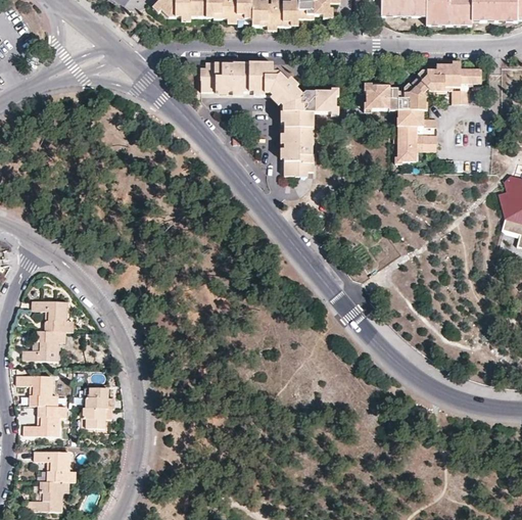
[(156,0),(155,1),(161,7),(169,14),(181,14),(191,14),(212,14),(212,16),(228,16),(237,16),(251,16),(251,24),(267,24),(277,24),(291,24),(291,21),(298,22),(298,15),(314,15),(314,13),(322,13),(322,6),(328,7),(328,1),(328,0),(281,0),(281,2),(281,6),(277,6),(277,2),(277,0),(269,0),(269,2),(269,6),(265,6),(265,2),(265,0),(234,0),(230,0),(222,0),(218,0),(156,0)]
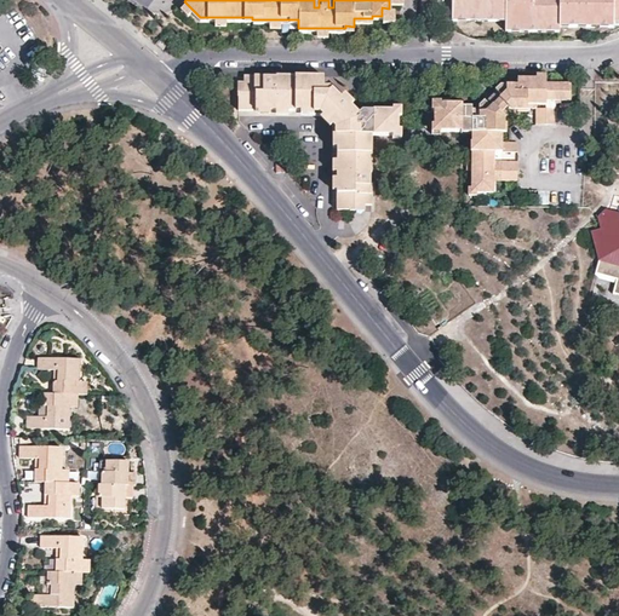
[(451,0),(452,15),(464,15),(479,15),(492,15),(505,15),(505,21),(505,26),(520,26),(532,26),(546,26),(560,26),(560,21),(573,21),(584,21),(584,0),(451,0)]
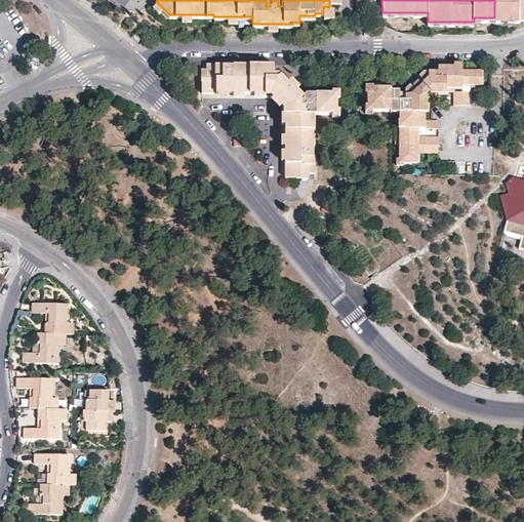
[(494,0),(494,17),(495,17),(508,17),(519,17),(519,12),(523,11),(523,0),(494,0)]
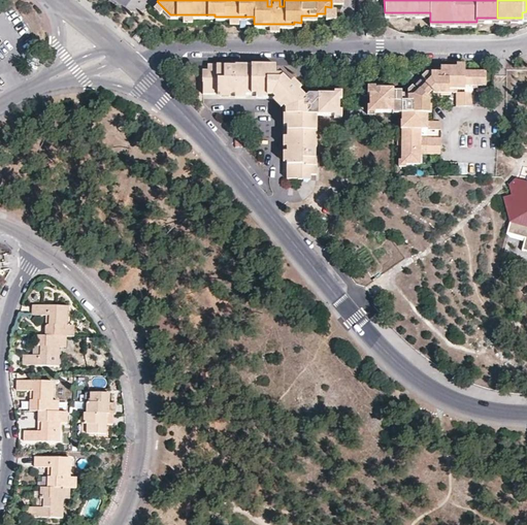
[(163,7),(157,1),(155,3),(160,9),(163,7)]
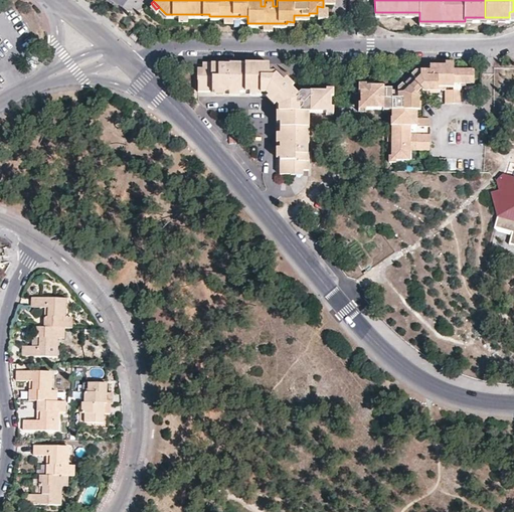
[(327,6),(323,7),(317,6),(317,13),(317,16),(327,16),(327,6)]
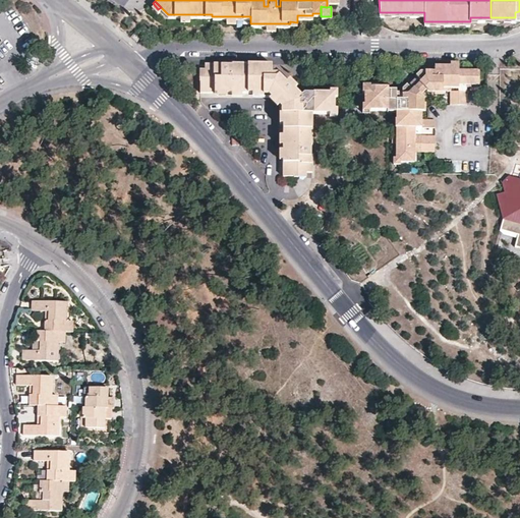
[(133,27),(130,32),(136,37),(140,34),(133,27)]
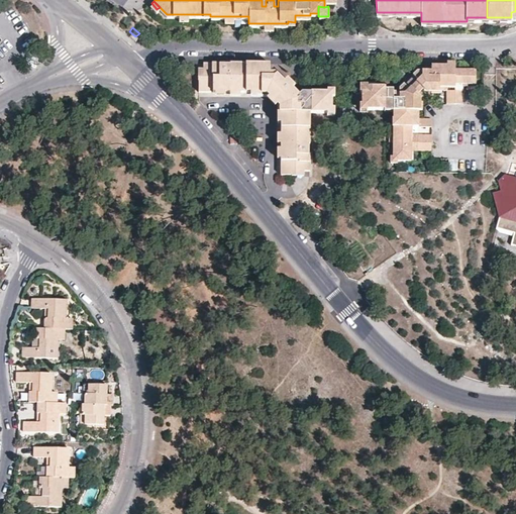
[(218,62),(200,62),(201,67),(195,67),(195,79),(196,80),(196,90),(261,91),(261,89),(272,89),(272,94),(273,97),(274,97),(281,98),(280,110),(279,110),(280,174),(295,174),(295,170),(308,170),(308,153),(303,153),(303,150),(308,150),(308,111),(325,111),(330,106),(330,95),(325,91),(324,90),(300,90),(297,94),(290,88),(292,86),(284,78),(282,79),(273,70),(269,71),(269,62),(228,62),(228,63),(223,63),(223,67),(218,67),(218,63),(218,62)]
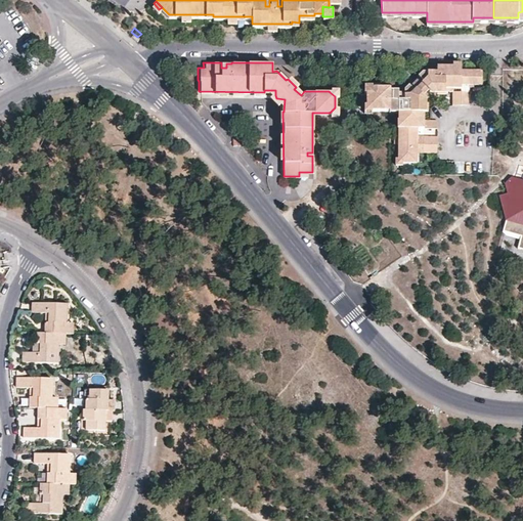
[(461,84),(481,84),(482,70),(474,70),(466,69),(462,69),(462,66),(453,66),(453,70),(446,70),(446,66),(438,66),(438,72),(438,76),(435,76),(435,72),(428,71),(421,77),(424,80),(423,82),(430,90),(445,90),(445,87),(452,88),(452,85),(461,85),(461,84)]
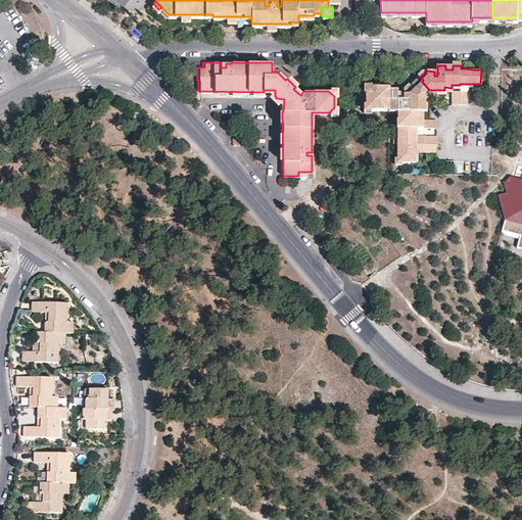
[(401,161),(416,161),(417,127),(429,127),(429,120),(423,120),(420,119),(420,111),(424,111),(424,96),(417,88),(415,89),(411,85),(405,91),(405,94),(405,99),(398,99),(398,94),(398,89),(388,89),(388,87),(372,87),(372,93),(367,93),(366,104),(372,104),(372,110),(388,110),(389,111),(398,111),(395,137),(395,143),(397,143),(397,151),(401,151),(401,161)]
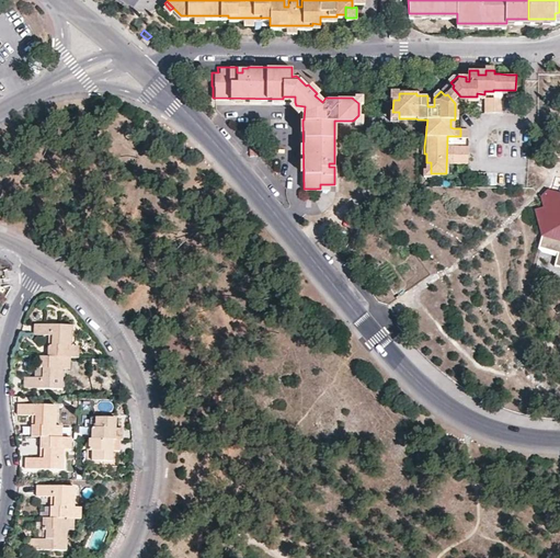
[(486,98),(484,111),(494,111),(494,98),(486,98)]
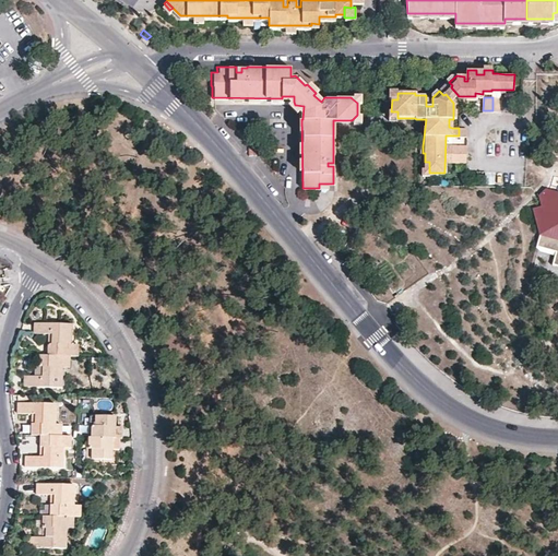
[(493,110),(501,111),(501,97),(493,97),(493,110)]
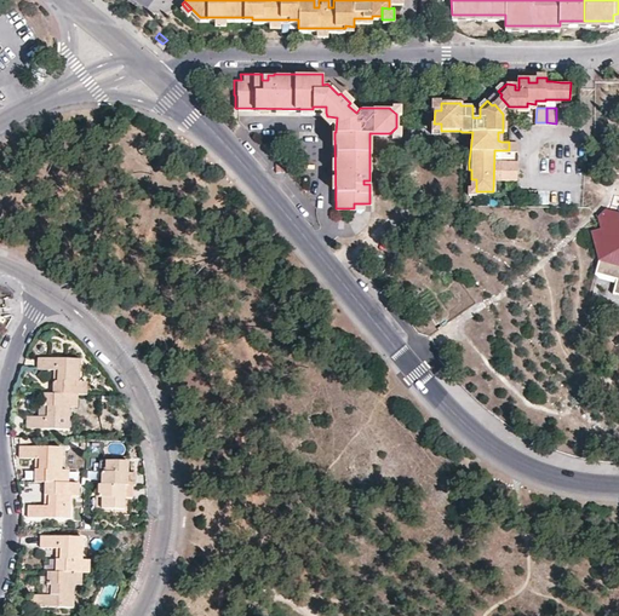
[(400,127),(396,127),(390,133),(390,137),(400,137),(400,127)]
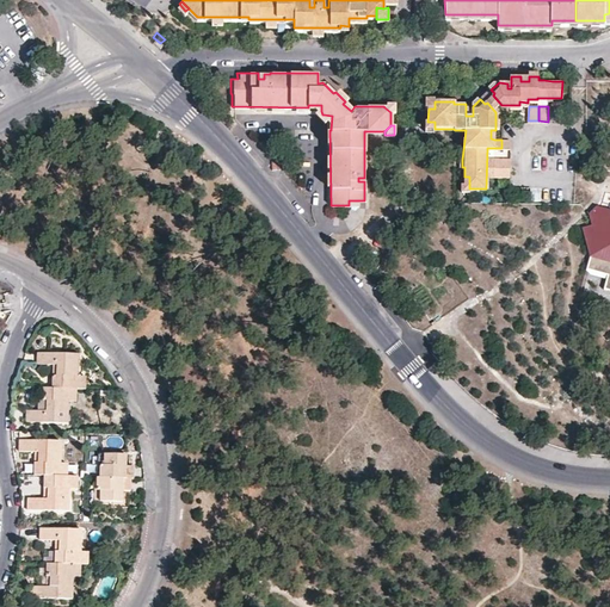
[(510,158),(495,158),(495,167),(510,167),(510,158)]
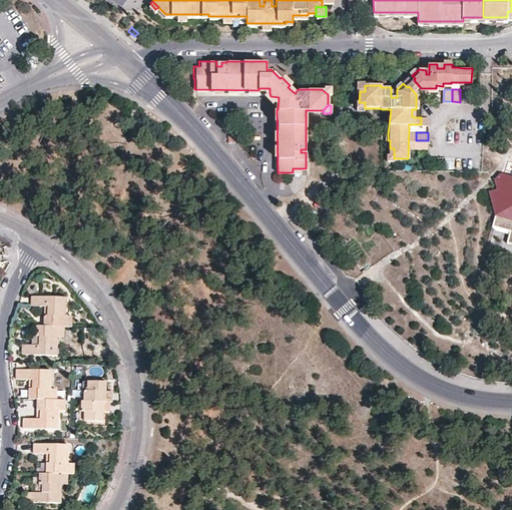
[(428,140),(416,140),(415,147),(428,148),(428,140)]
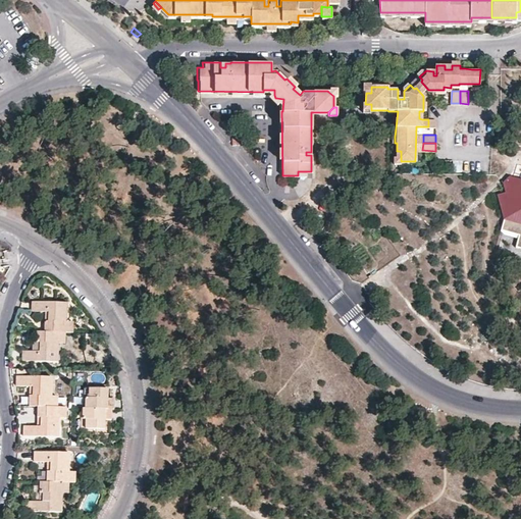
[(498,190),(497,195),(503,216),(499,230),(512,235),(511,238),(508,250),(520,253),(520,176),(510,174),(504,178),(505,190),(498,190)]
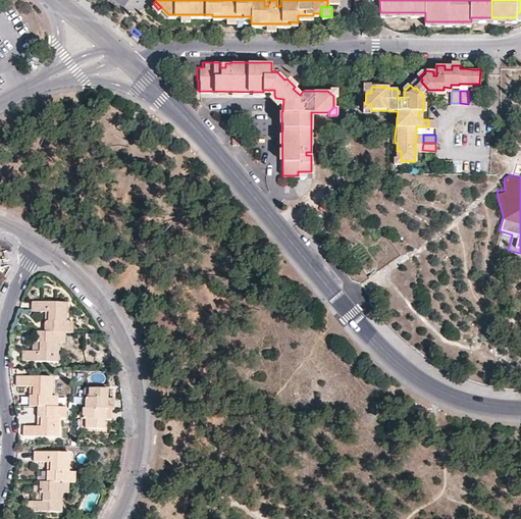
[(67,332),(67,321),(68,303),(33,301),(33,310),(46,311),(50,311),(49,320),(46,320),(45,331),(59,332),(65,332),(67,332)]
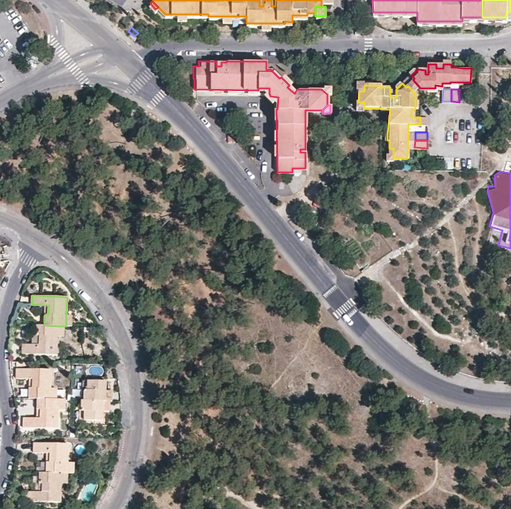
[(57,354),(57,337),(58,326),(44,325),(37,325),(36,336),(40,336),(39,345),(35,345),(23,344),(22,354),(56,355),(57,354)]
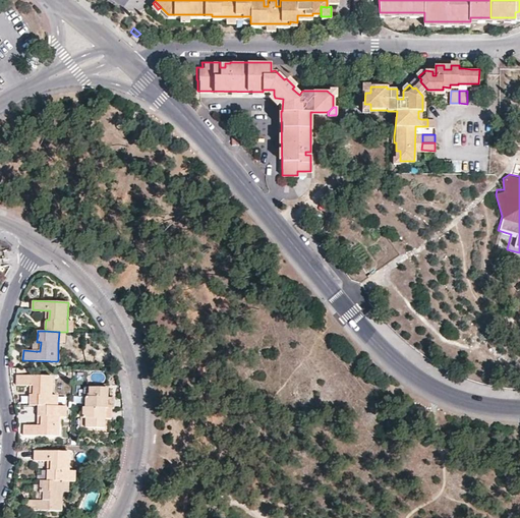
[(52,405),(52,394),(53,376),(52,375),(18,373),(17,375),(17,383),(31,384),(35,384),(35,393),(30,392),(30,404),(39,404),(52,405)]
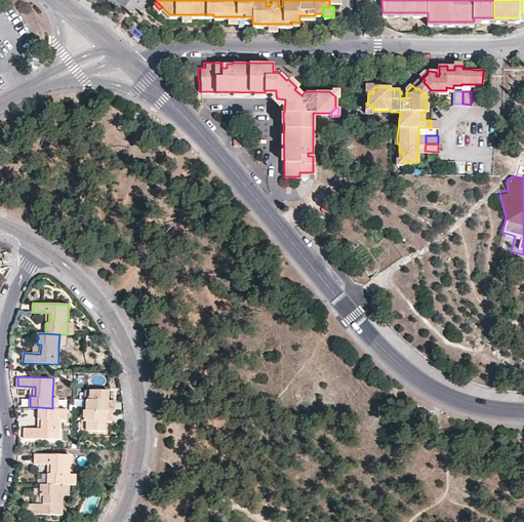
[(106,411),(109,411),(109,402),(110,391),(89,390),(89,399),(85,398),(85,410),(106,411)]
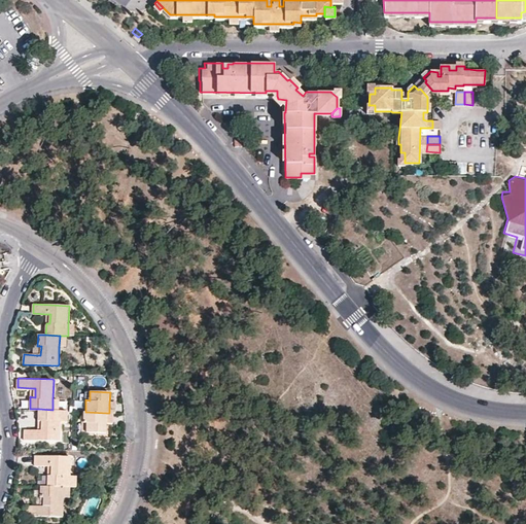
[(62,410),(59,410),(53,410),(39,409),(38,420),(42,420),(42,429),(38,429),(25,428),(25,438),(59,440),(60,439),(61,421),(62,410)]
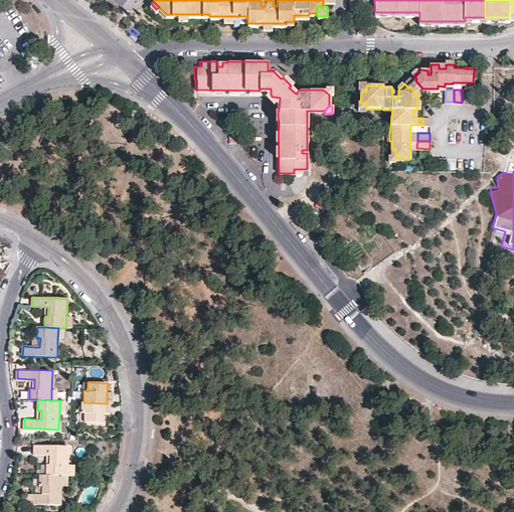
[(103,412),(104,403),(83,402),(81,401),(80,412),(84,412),(84,421),(102,422),(103,422),(103,412)]
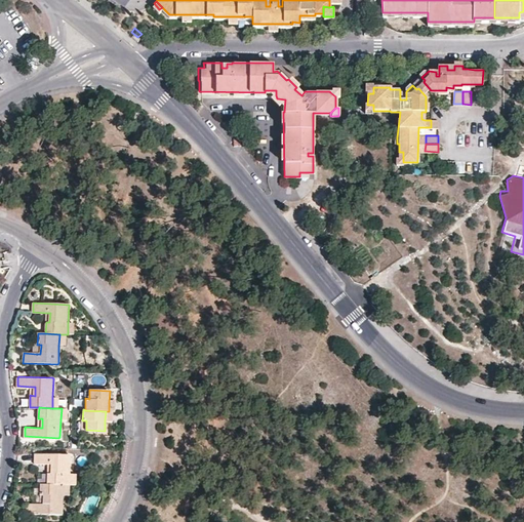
[(70,484),(70,473),(71,454),(36,452),(36,462),(48,463),(52,463),(52,472),(48,472),(48,483),(64,484),(70,484)]
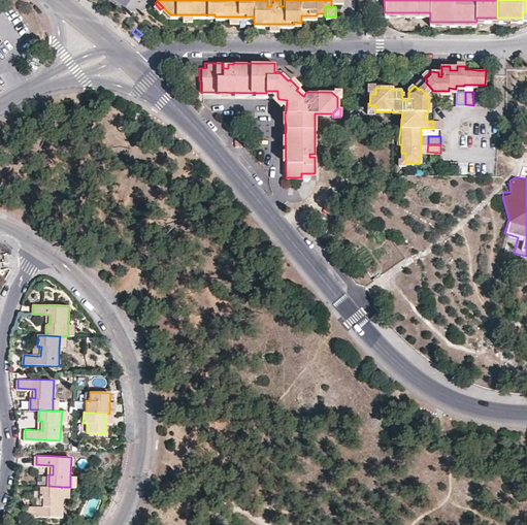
[(62,517),(63,498),(64,487),(48,486),(41,486),(41,497),(44,497),(44,506),(40,506),(29,505),(28,506),(28,515),(62,517)]
